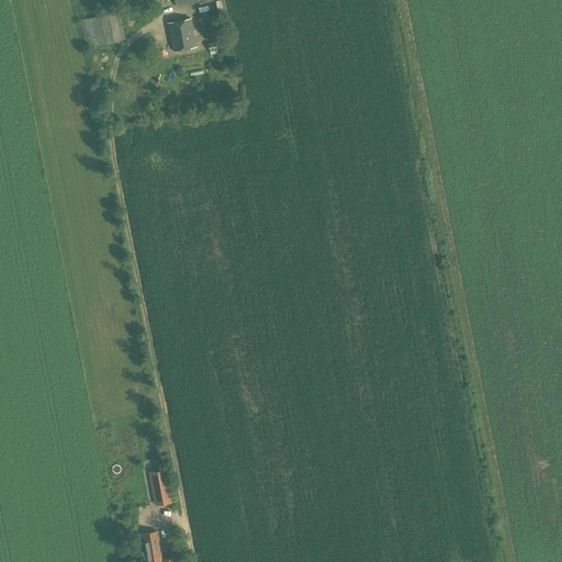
[(209,14),(203,15),(206,35),(222,32),(218,12),(227,11),(225,0),(173,0),(176,7),(199,2),(200,4),(206,3),(209,14)]
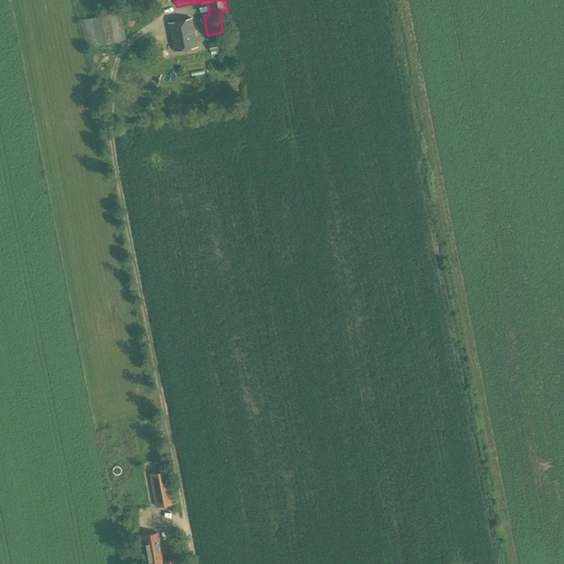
[(86,47),(126,40),(120,12),(80,20),(86,47)]
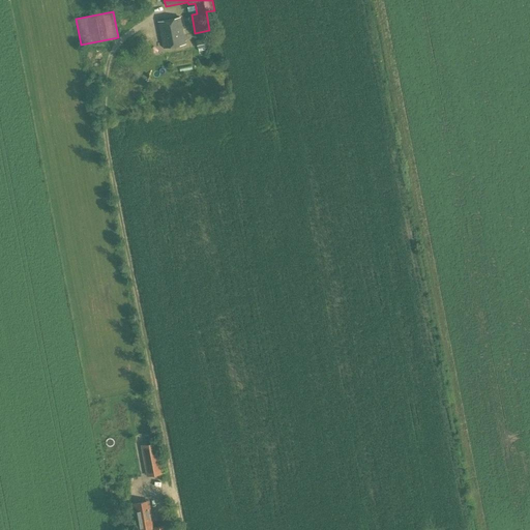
[(185,43),(182,29),(180,18),(158,22),(164,48),(185,43)]
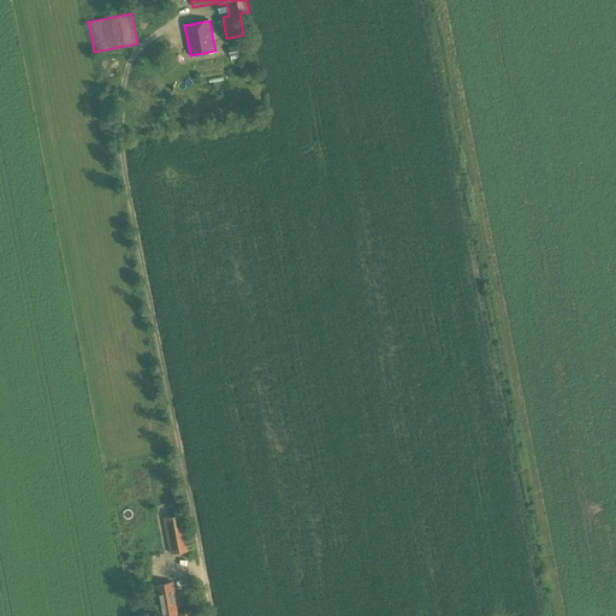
[(230,57),(243,54),(242,45),(227,48),(230,57)]
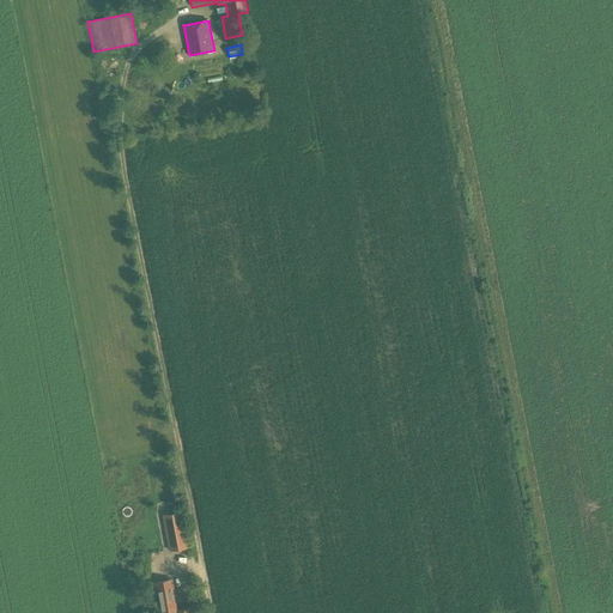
[(163,514),(169,551),(188,547),(182,510),(163,514)]
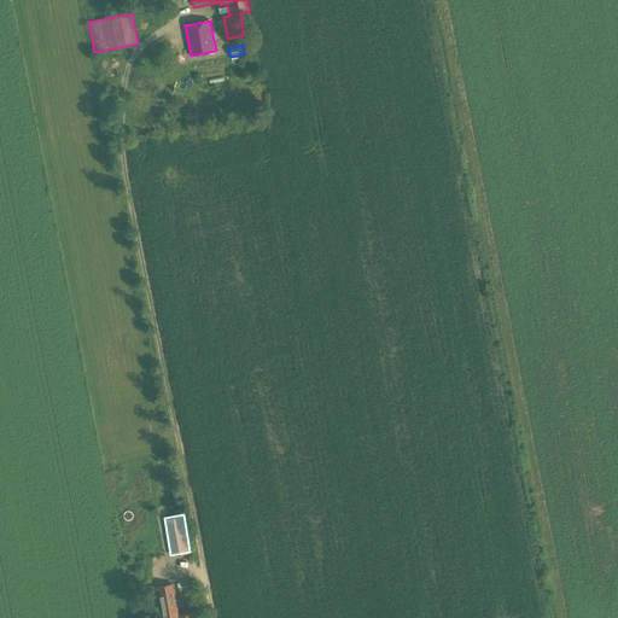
[(178,617),(176,604),(174,594),(159,596),(163,617),(194,617),(193,613),(187,614),(178,617)]
